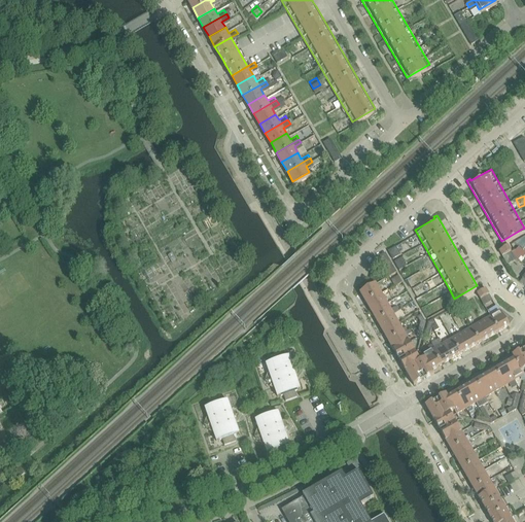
[(506,241),(497,246),(500,251),(510,247),(506,241)]
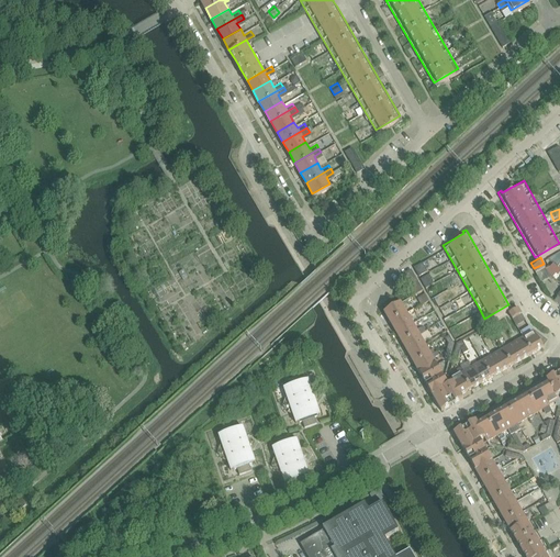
[(426,267),(421,258),(416,260),(422,269),(426,267)]
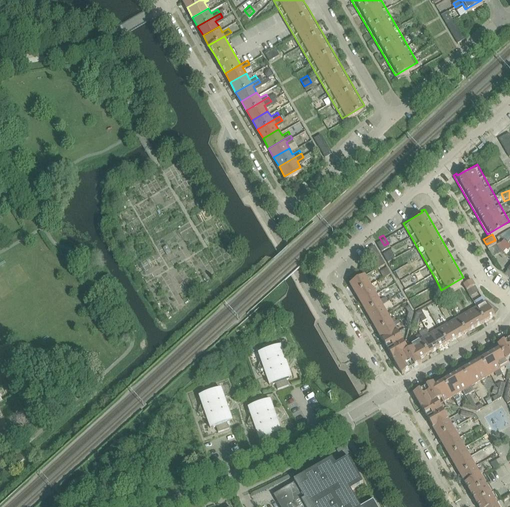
[(384,245),(379,237),(375,239),(380,247),(384,245)]
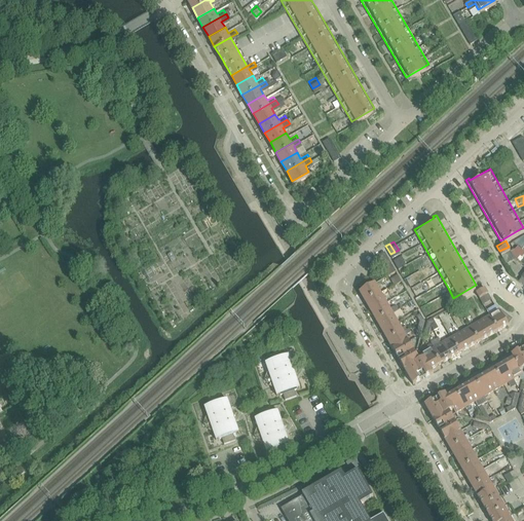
[(516,255),(518,251),(511,246),(509,248),(511,251),(516,255)]
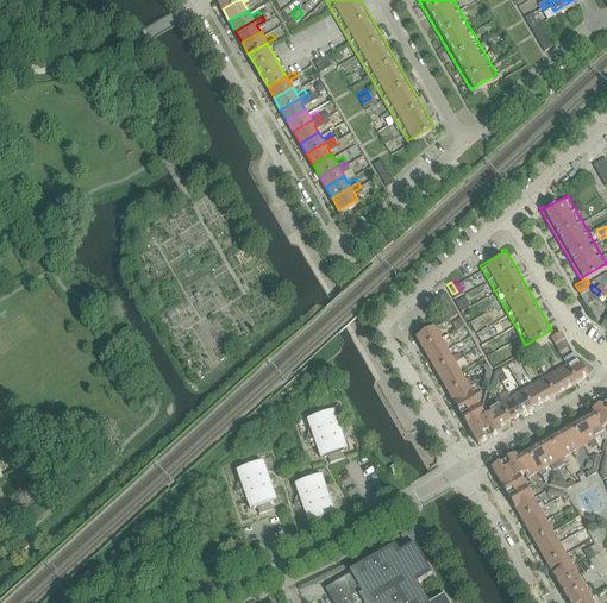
[(198,287),(192,290),(198,300),(202,296),(198,287)]
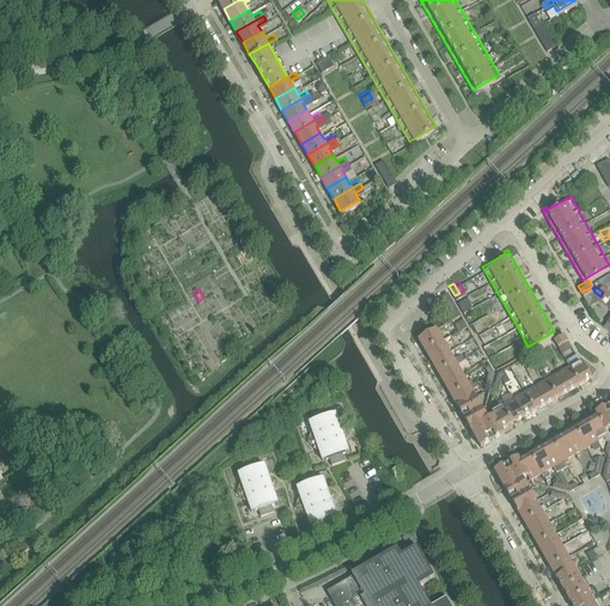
[(461,316),(452,320),(456,326),(464,322),(461,316)]
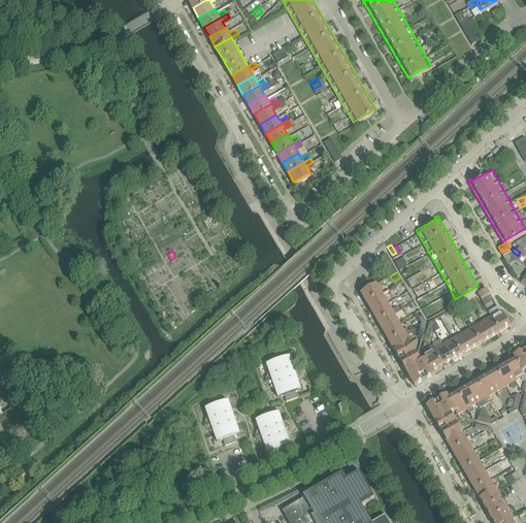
[(359,289),(365,299),(381,290),(374,280),(359,289)]
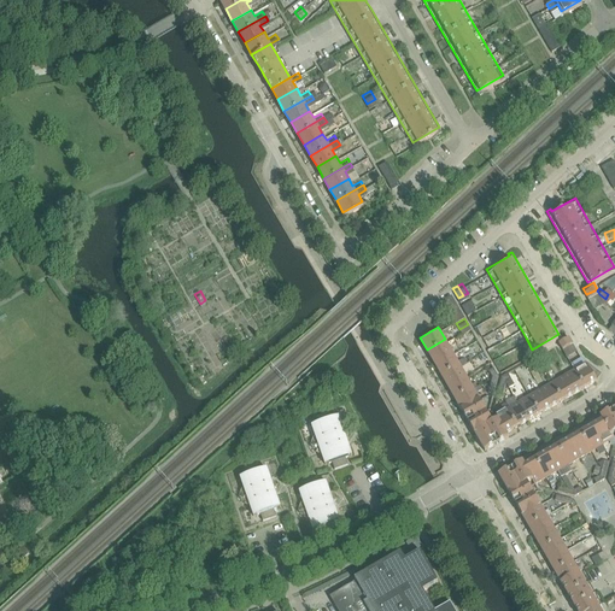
[(567,333),(557,339),(561,345),(570,340),(567,333)]
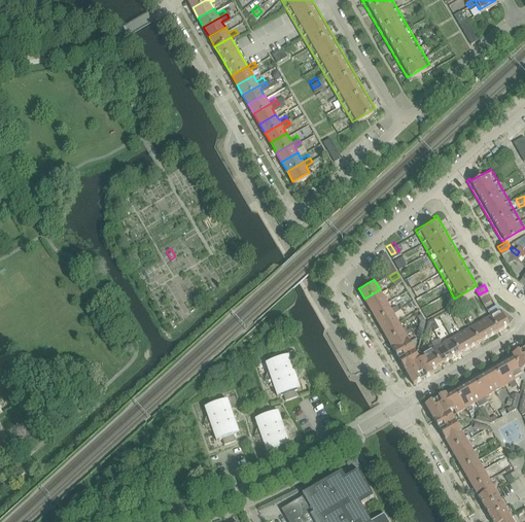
[(370,308),(385,299),(380,289),(364,299),(370,308)]
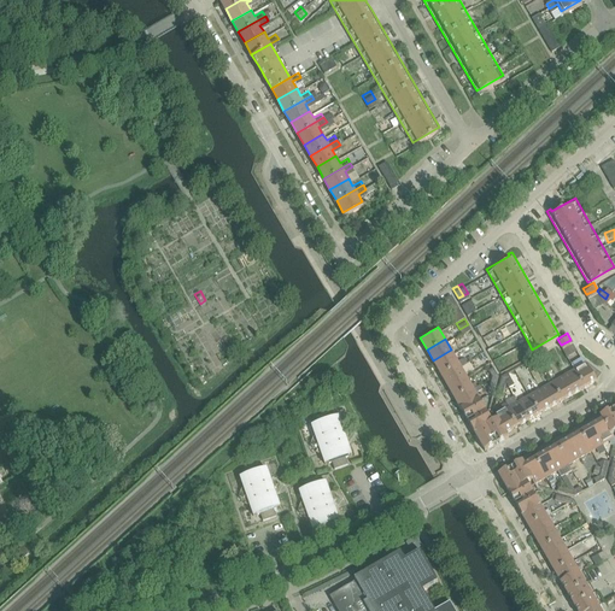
[(570,340),(561,345),(564,351),(574,345),(570,340)]
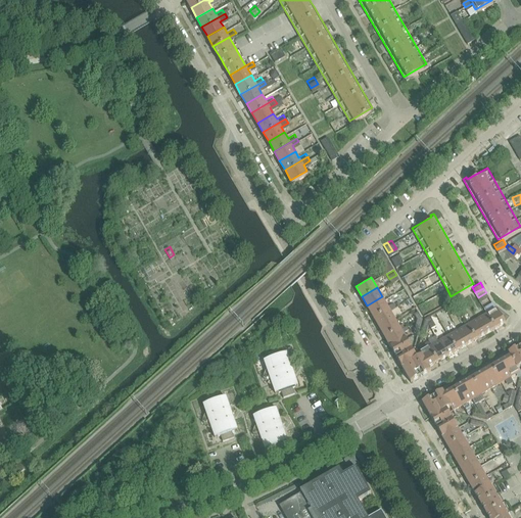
[(382,296),(367,305),(373,315),(388,307),(382,296)]
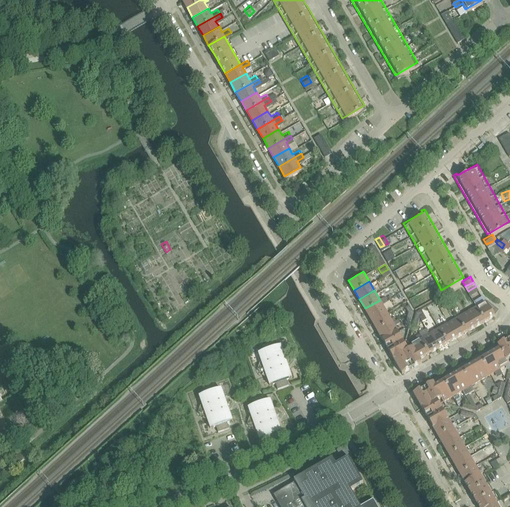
[(493,311),(491,308),(488,304),(484,297),(474,303),(483,318),(493,312),(493,311)]
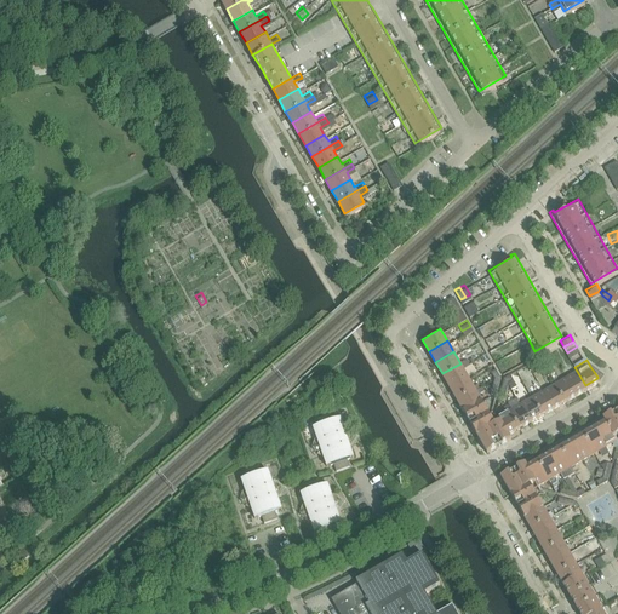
[(461,363),(442,373),(448,385),(467,374),(461,363)]
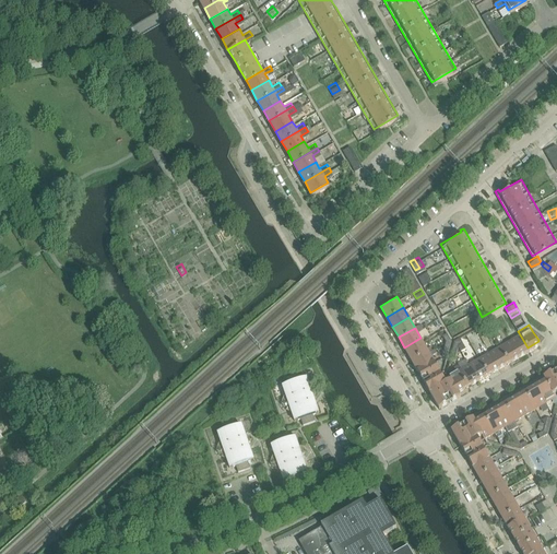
[(518,331),(508,337),(518,353),(528,348),(518,331)]
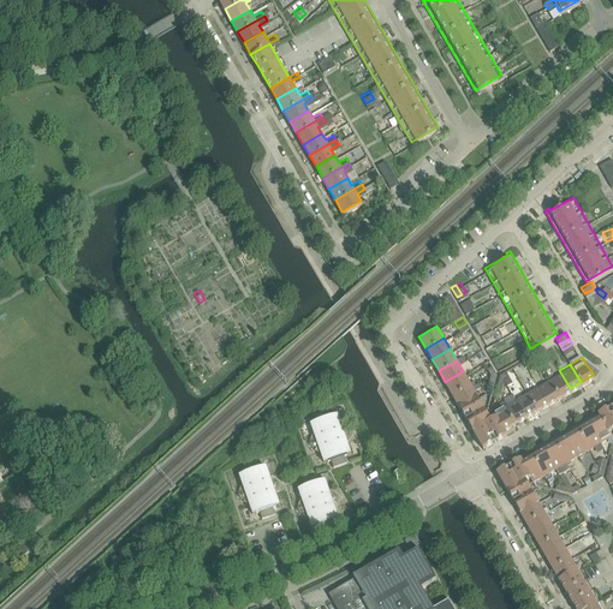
[(559,395),(570,388),(559,370),(548,377),(559,395)]
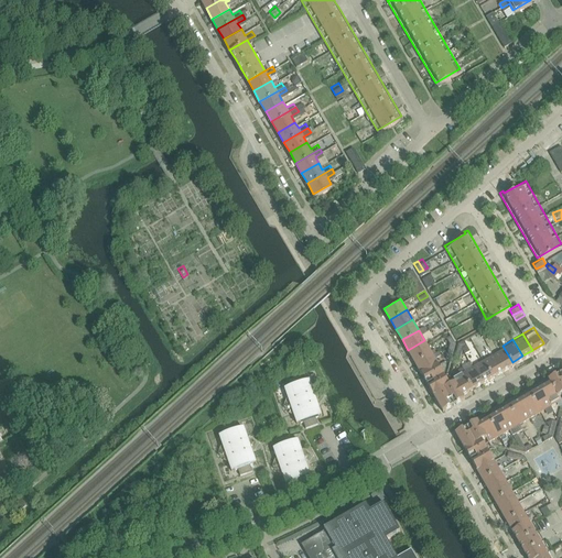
[(424,340),(408,350),(414,360),(431,351),(424,340)]
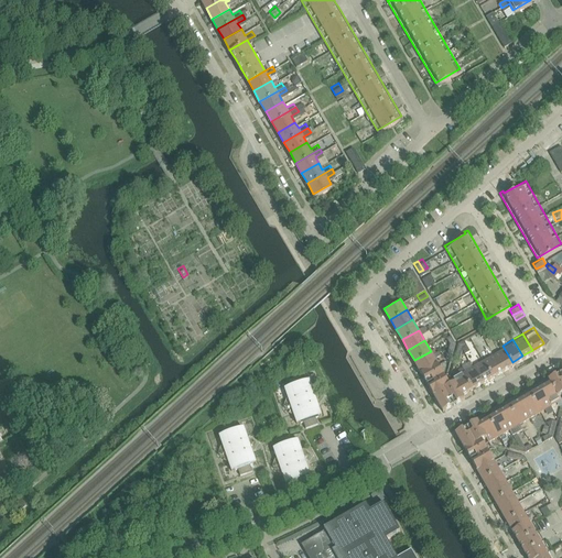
[(503,346),(492,351),(501,368),(512,362),(503,346)]
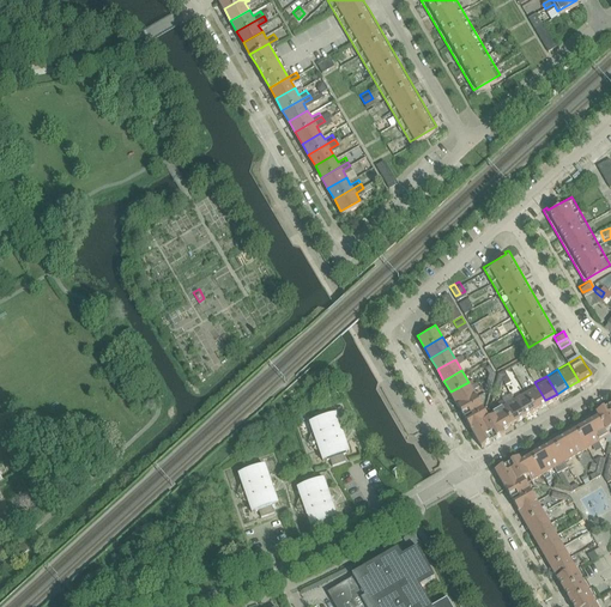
[(451,392),(457,404),(475,393),(469,382),(451,392)]
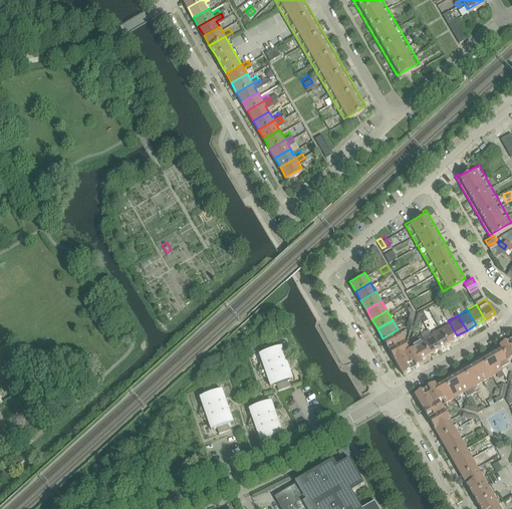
[(448,320),(439,325),(448,340),(457,335),(448,320)]
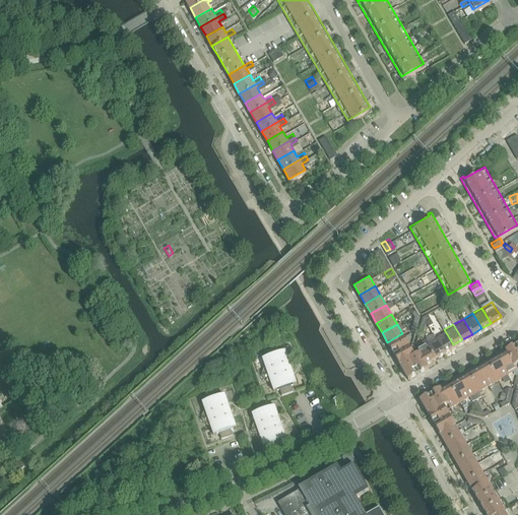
[(444,329),(435,335),(443,350),(453,344),(444,329)]
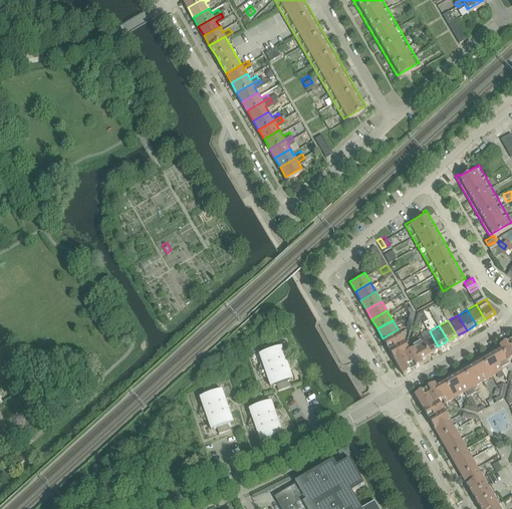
[(389,348),(390,349),(394,356),(409,348),(404,339),(398,329),(382,338),(389,348)]
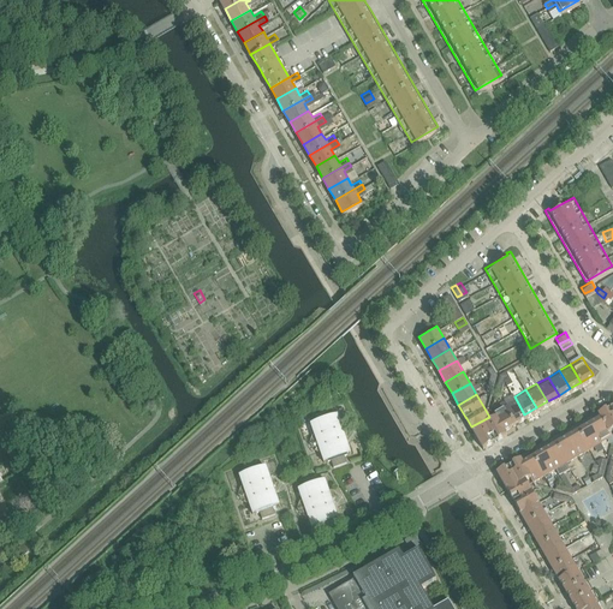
[(513,421),(524,415),(515,396),(503,402),(513,421)]
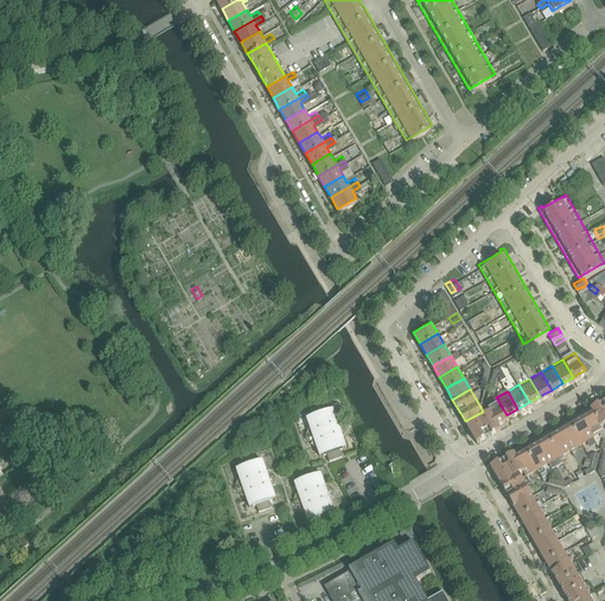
[(604,395),(600,398),(588,404),(591,409),(592,409),(599,422),(600,422),(604,420),(604,419),(604,395)]
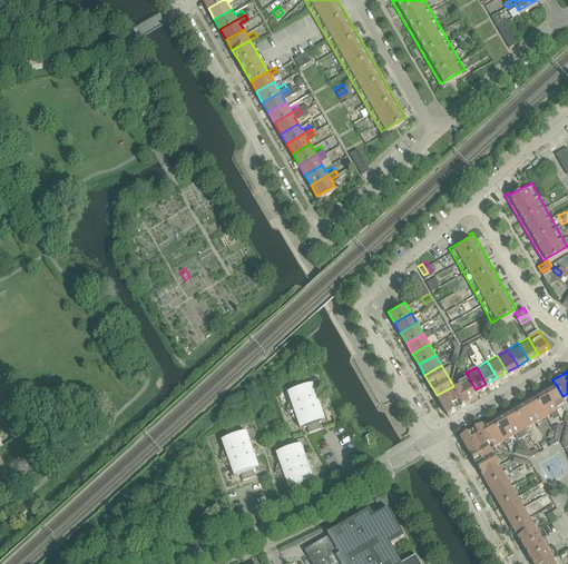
[(454,379),(457,383),(458,383),(466,396),(476,389),(466,373),(454,379)]
